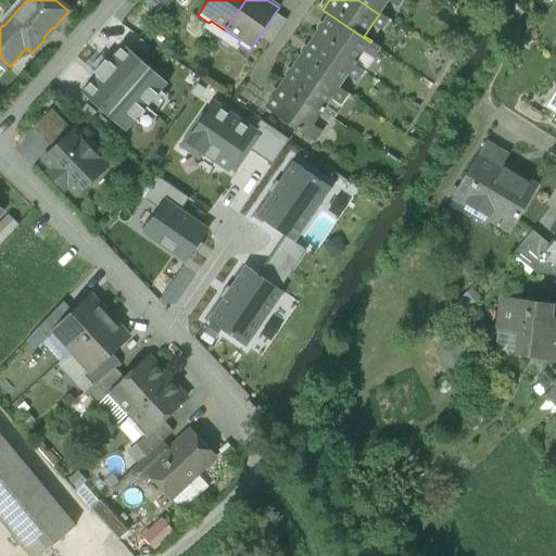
[(358,0),(379,14),(388,0),(358,0)]
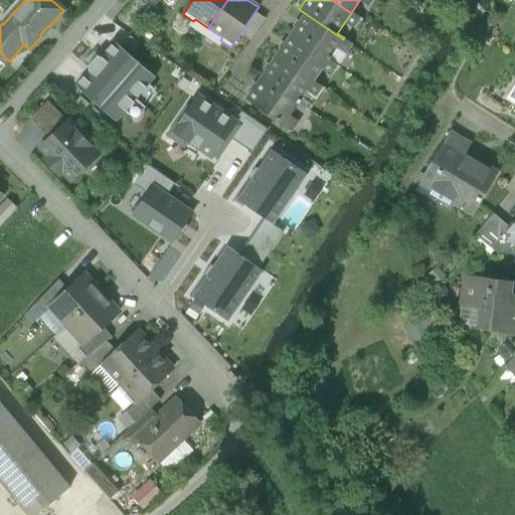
[(343,39),(299,9),(298,10),(305,14),(291,35),(328,60),(343,39)]
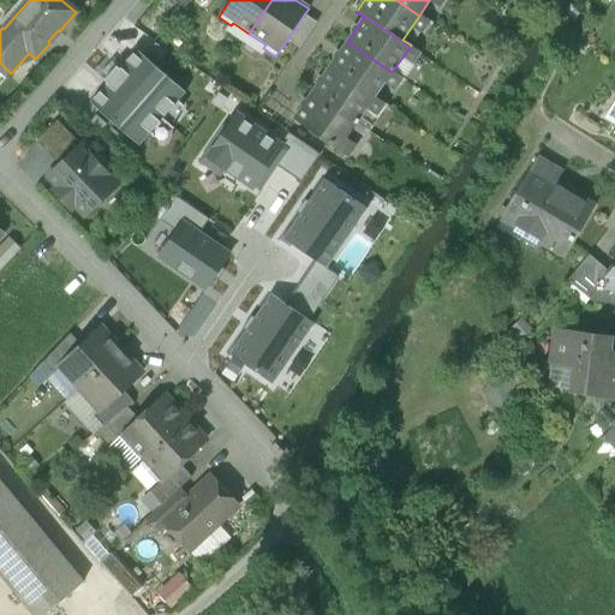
[(304,15),(287,40),(299,48),(316,23),(304,15)]
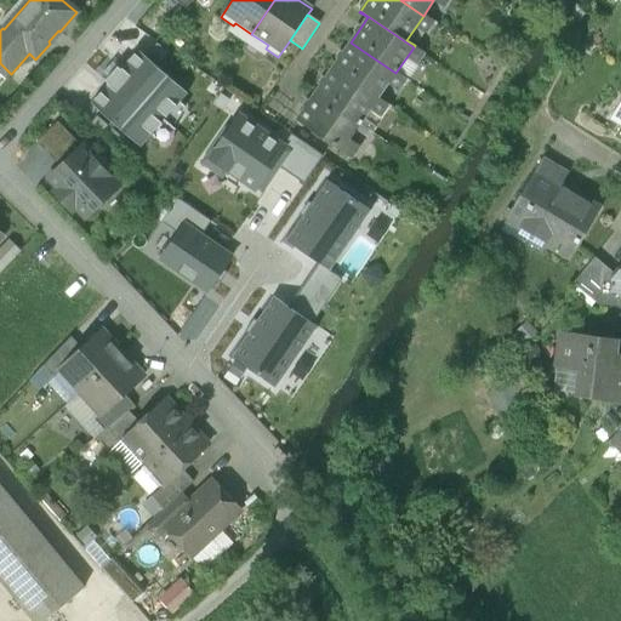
[(396,73),(351,43),(332,68),(377,100),(396,73)]
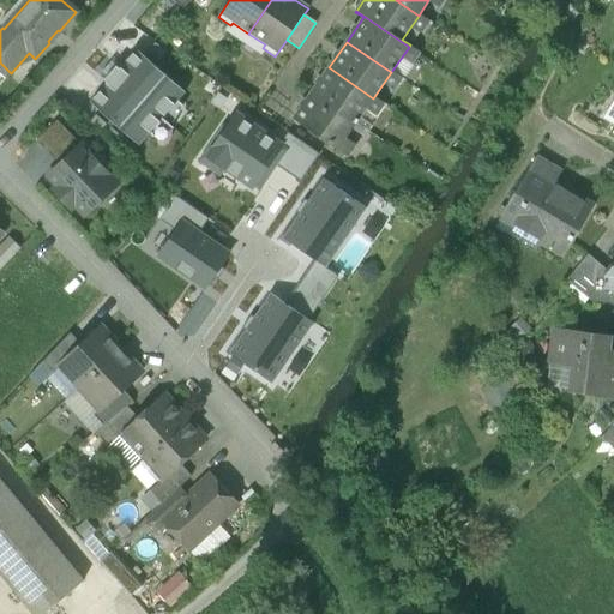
[(166,136),(182,70),(121,54),(118,65),(97,60),(84,112),(113,119),(109,134),(139,143),(143,130),(166,136)]
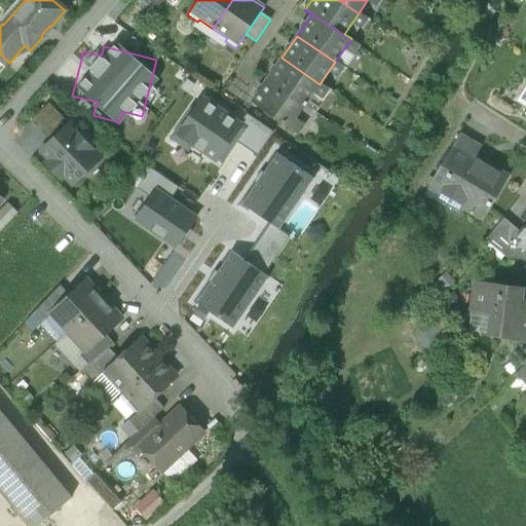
[(320,84),(282,58),(266,79),(304,106),(320,84)]
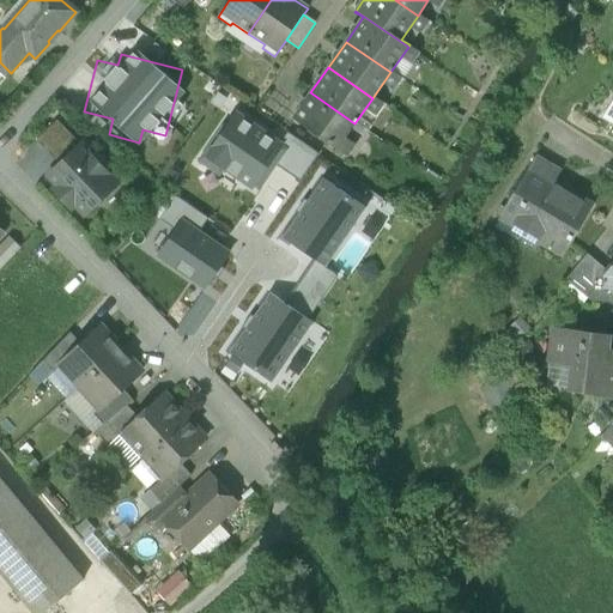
[(354,123),(310,92),(292,120),(337,150),(354,123)]
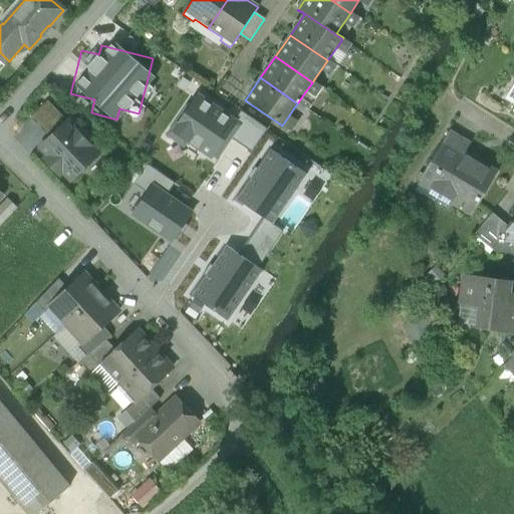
[(77,132),(67,121),(39,148),(48,157),(44,161),(49,166),(53,163),(71,181),(98,155),(89,145),(92,142),(80,129),(77,132)]
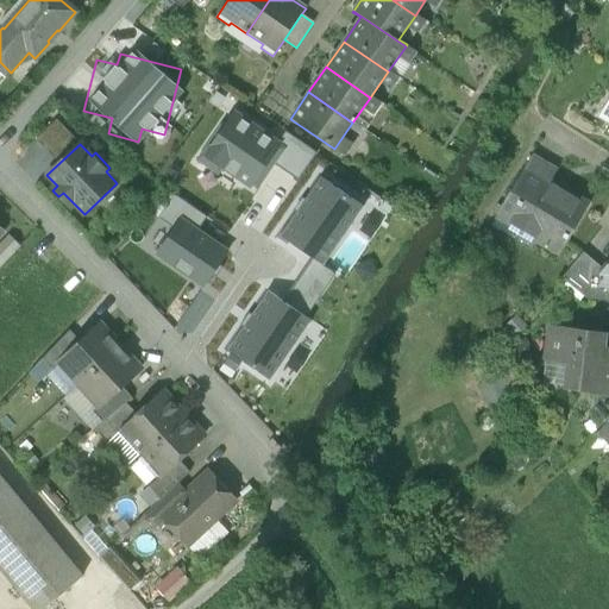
[(588,206),(550,182),(556,171),(533,157),(496,215),(510,224),(516,214),(540,227),(534,238),(559,253),(588,206)]
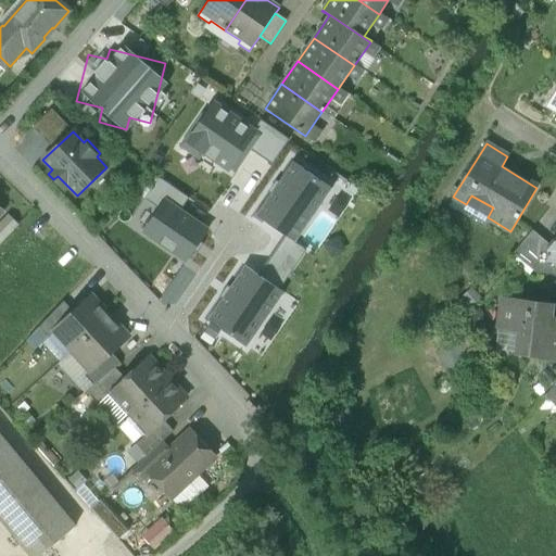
[(291,160),(254,213),(294,241),(332,188),(291,160)]
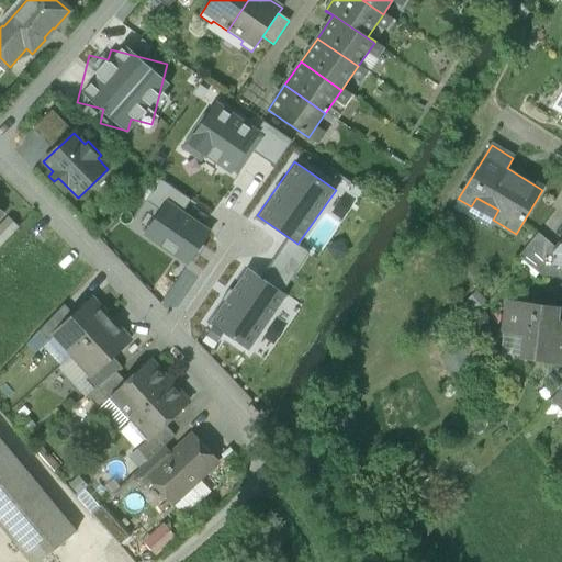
[(167,195),(141,234),(188,266),(214,227),(167,195)]
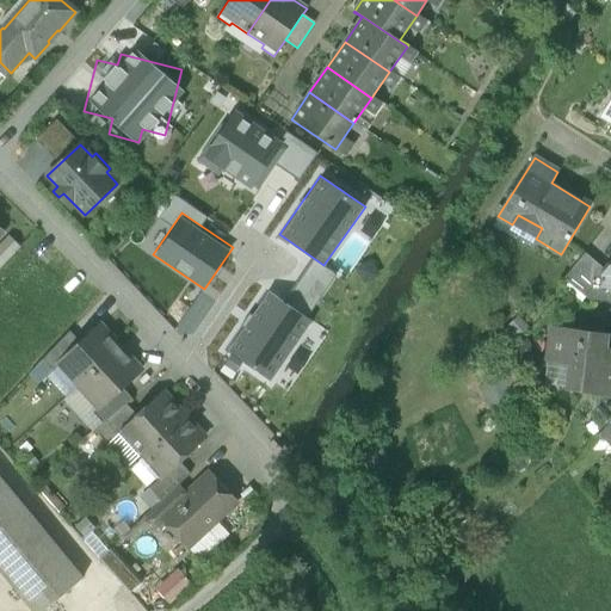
[(585,253),(563,278),(585,297),(594,287),(592,285),(605,270),(585,253)]
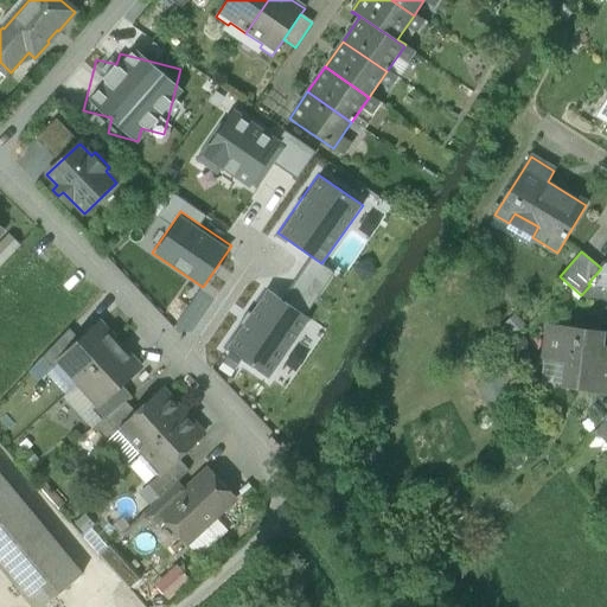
[(606,263),(605,263),(601,268),(588,283),(590,285),(606,287),(606,263)]
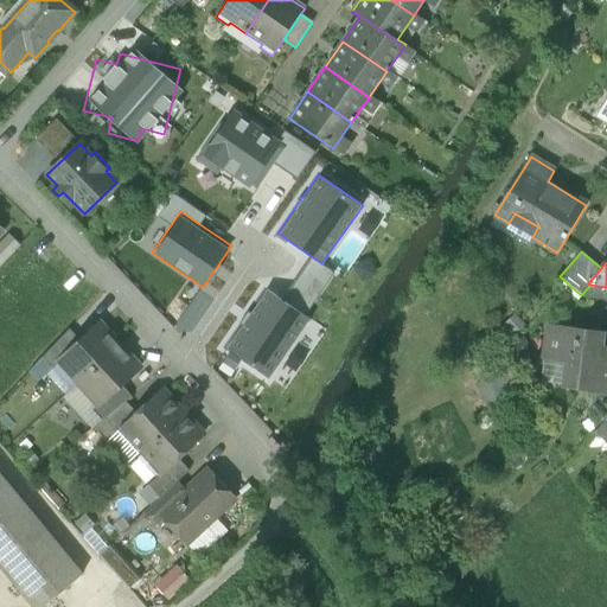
[(310,319),(267,289),(225,349),(268,378),(310,319)]
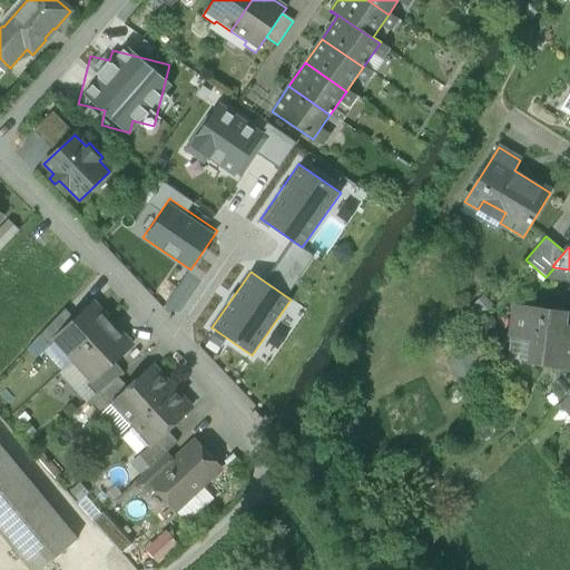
[(75,320),(55,338),(56,341),(74,360),(111,325),(92,304),(75,320)]
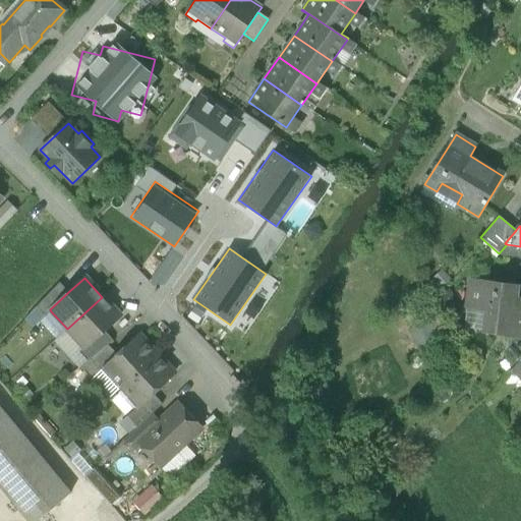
[(510,289),(511,286),(470,281),(466,307),(467,307),(486,309),(484,330),(495,331),(495,332),(509,334),(520,335),(520,298),(514,298),(515,290),(510,289)]
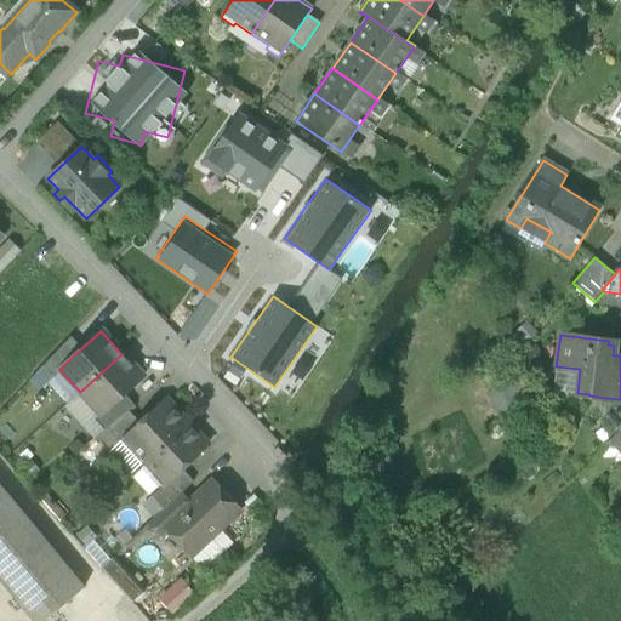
[(70,337),(44,366),(53,377),(61,371),(60,369),(81,348),(70,337)]
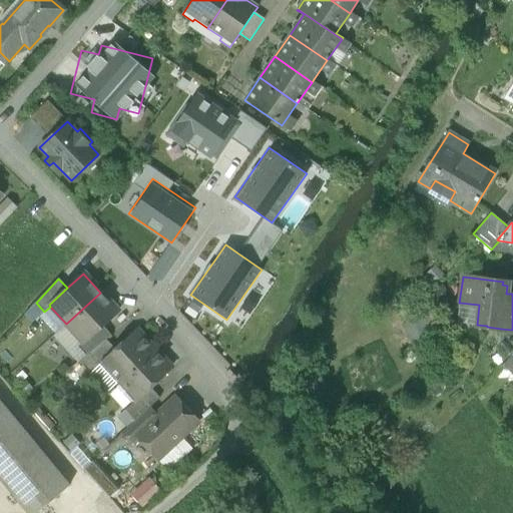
[(100,293),(66,324),(83,342),(84,343),(102,326),(118,312),(100,293)]
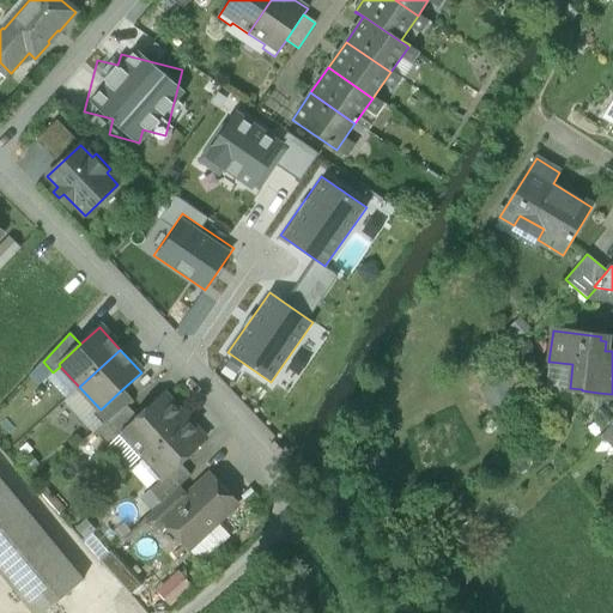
[(572,364),(550,362),(546,384),(570,388),(572,364)]
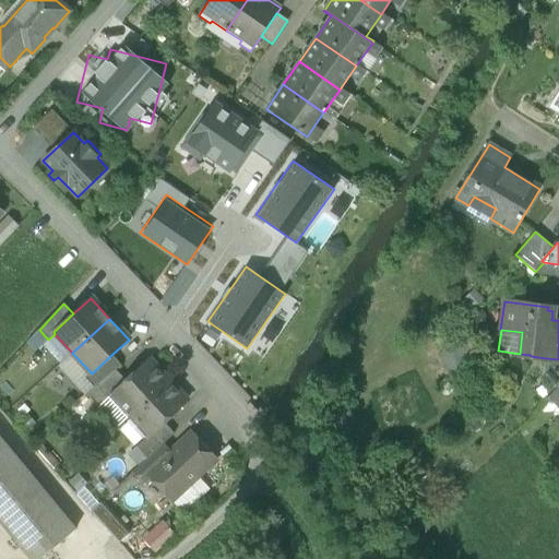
[(468,337),(450,348),(461,368),(479,358),(468,337)]
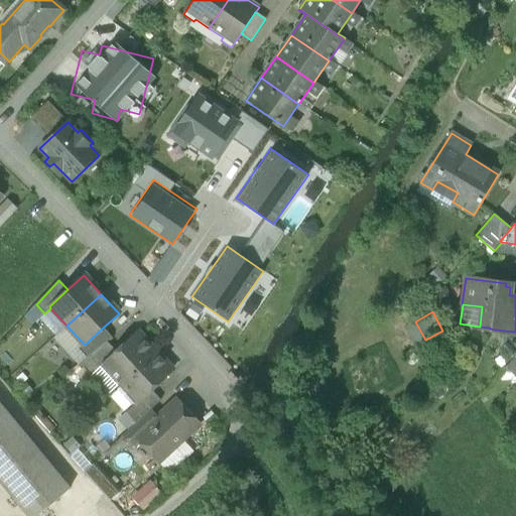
[(103,328),(85,345),(84,344),(78,349),(86,359),(106,342),(107,342),(112,338),(103,328)]
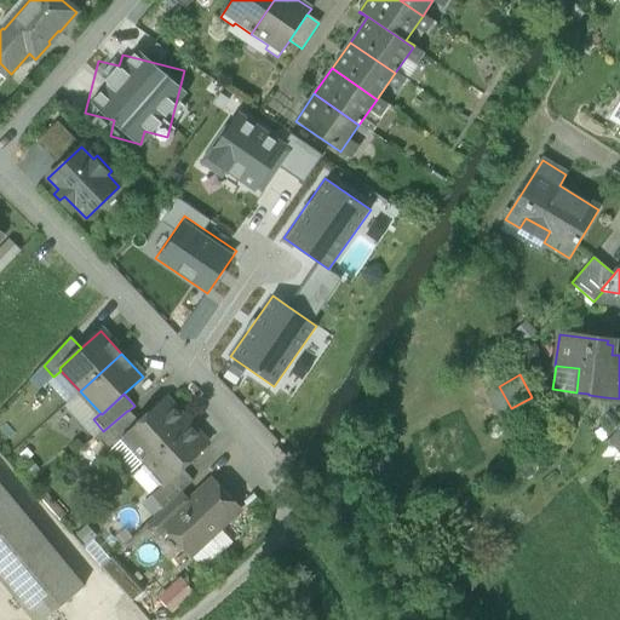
[(619,399),(606,397),(603,415),(618,429),(619,426),(619,399)]
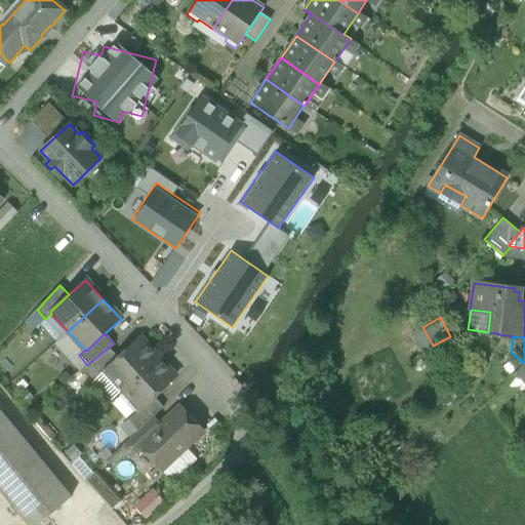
[(118,358),(104,371),(121,391),(157,358),(138,338),(118,358)]
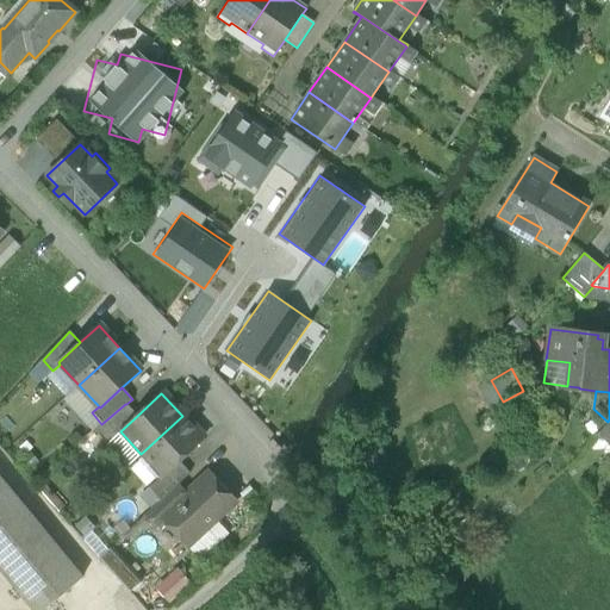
[(128,405),(97,434),(107,444),(120,431),(137,416),(128,405)]
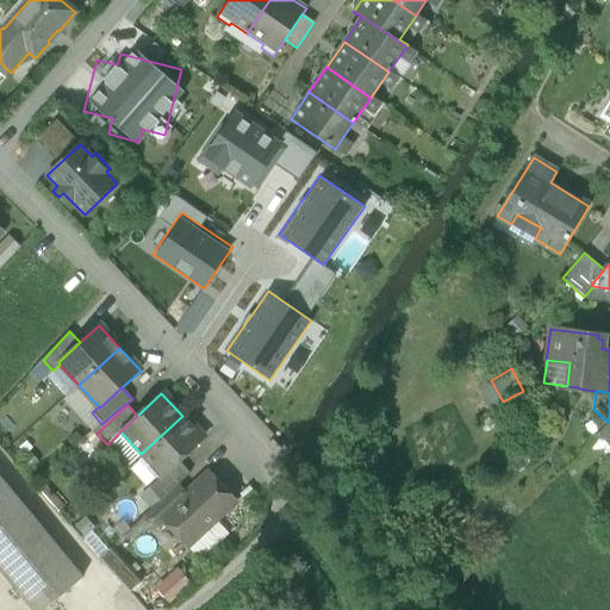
[(182,416),(141,454),(161,477),(162,477),(179,461),(204,439),(182,416)]
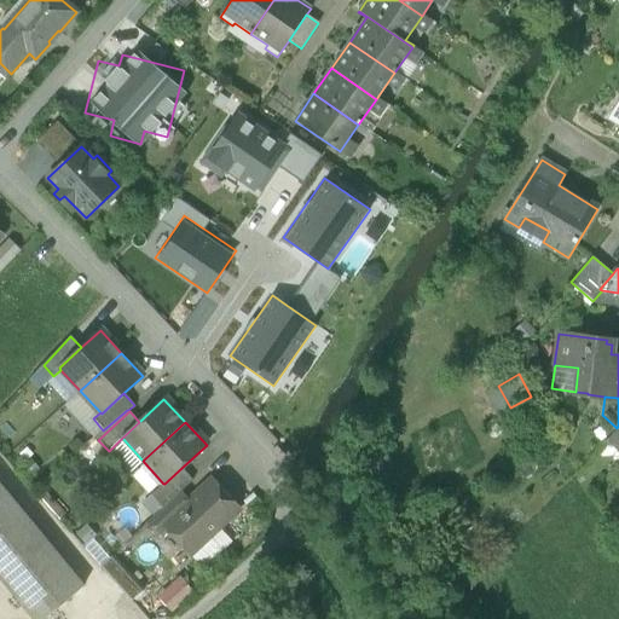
[(618,426),(617,428),(607,441),(618,451),(618,426)]
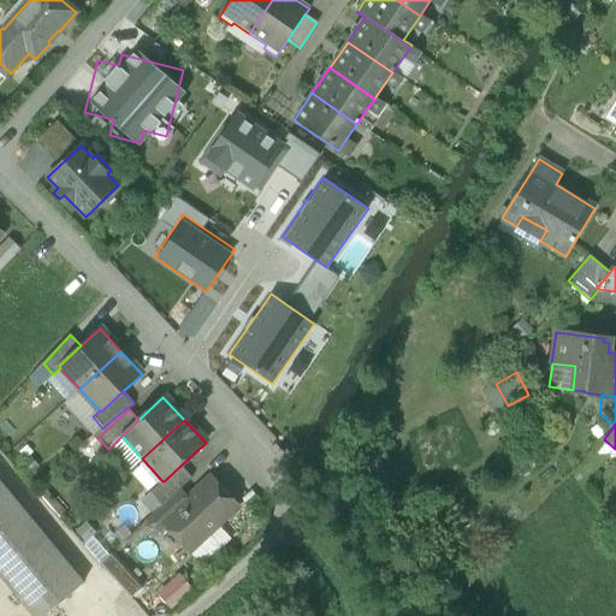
[(181,466),(164,481),(163,481),(150,493),(161,505),(179,490),(191,478),(181,466)]
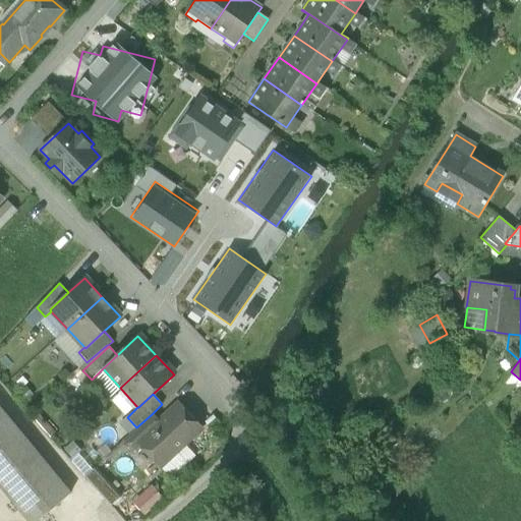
[(160,423),(138,444),(139,446),(159,466),(200,426),(180,405),(160,423)]
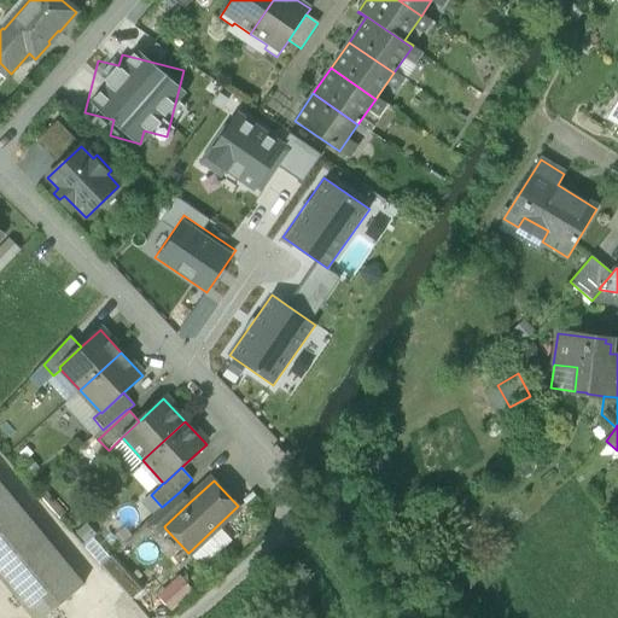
[(44,617),(83,584),(0,483),(0,577),(33,617),(44,617)]
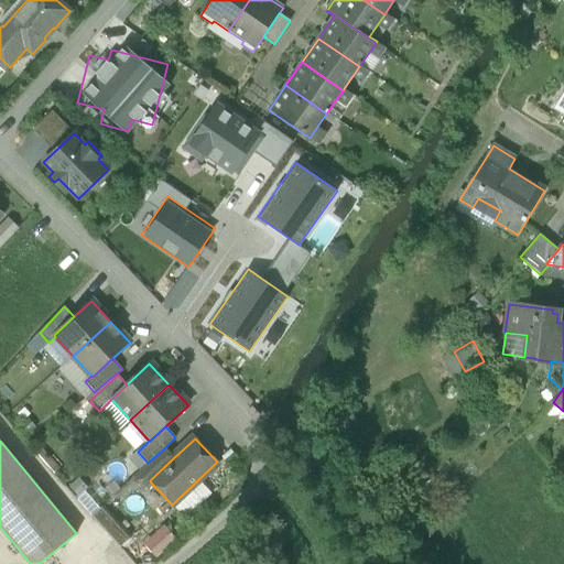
[(148,463),(134,476),(145,487),(151,483),(150,480),(173,458),(164,448),(148,463)]
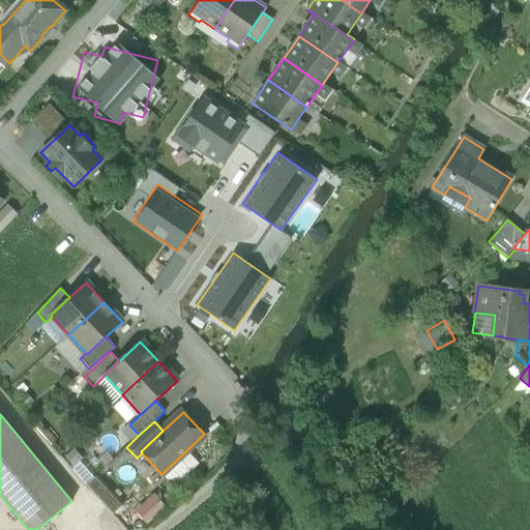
[(142,523),(163,505),(150,491),(129,508),(142,523)]
